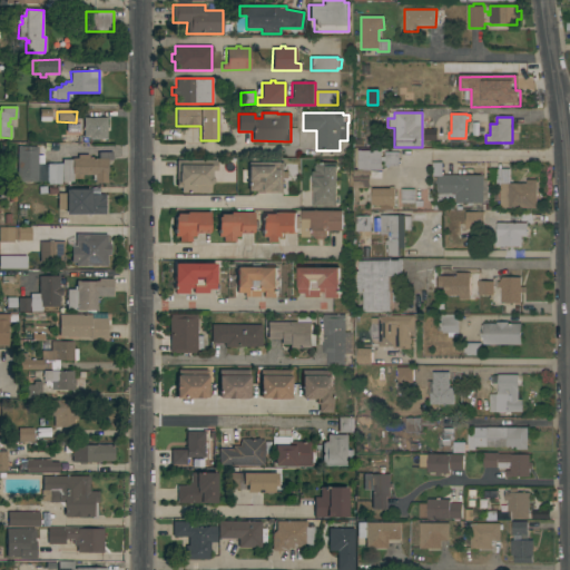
[(106,118),(106,139),(89,140),(89,137),(84,137),(82,118),(106,118)]
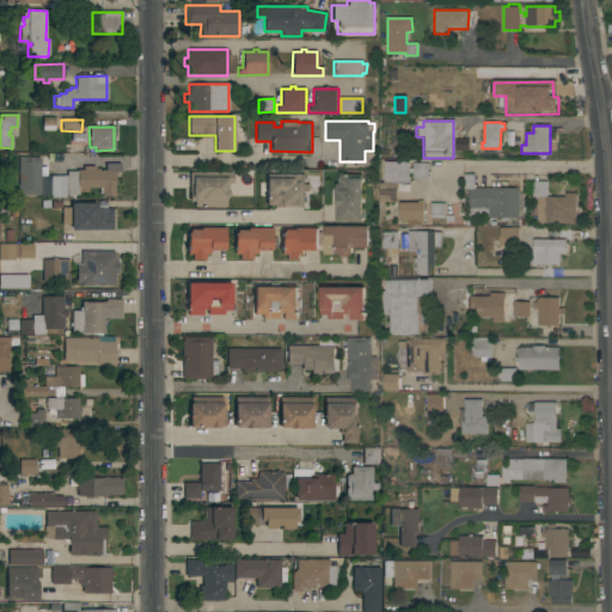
[(454,152),(454,140),(466,139),(467,152),(454,152)]
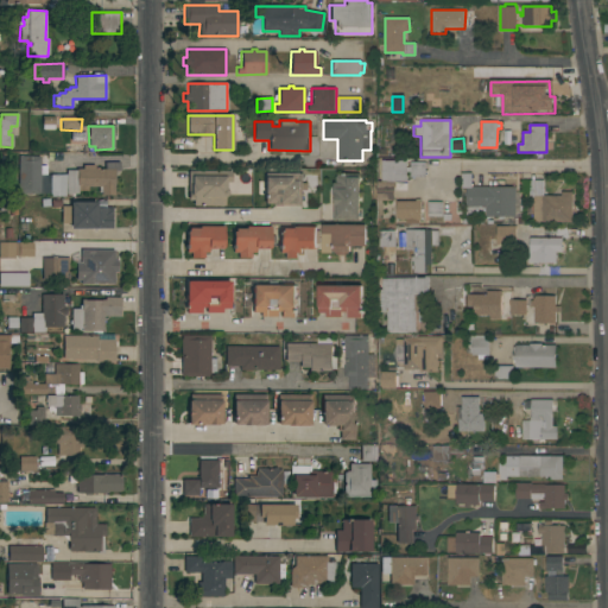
[(18,156),(39,157),(39,166),(45,166),(45,175),(39,175),(39,194),(18,194),(18,156)]
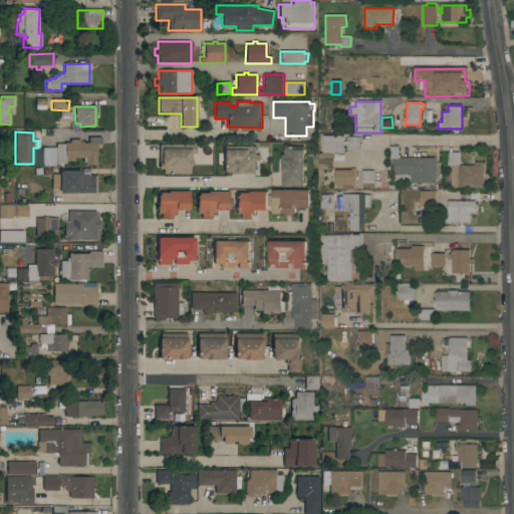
[(343,136),(343,154),(333,154),(333,170),(318,170),(318,154),(322,154),(322,136),(343,136)]
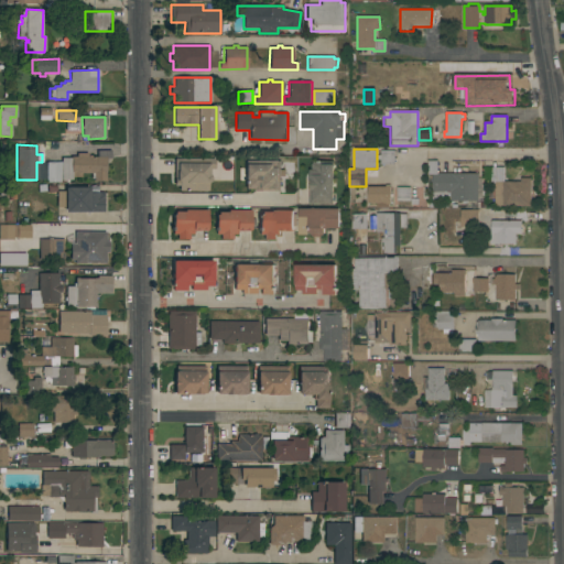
[(89,153),(89,156),(97,156),(97,151),(110,151),(110,158),(106,158),(106,182),(94,182),(94,179),(90,179),(90,173),(82,173),(82,177),(72,177),(72,180),(62,180),(62,183),(46,183),(46,162),(61,163),(61,158),(71,158),(71,153),(89,153)]
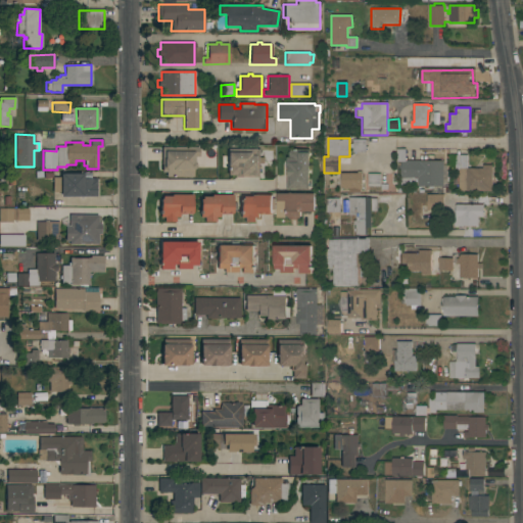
[(352,140),(366,140),(366,152),(352,152),(352,140)]
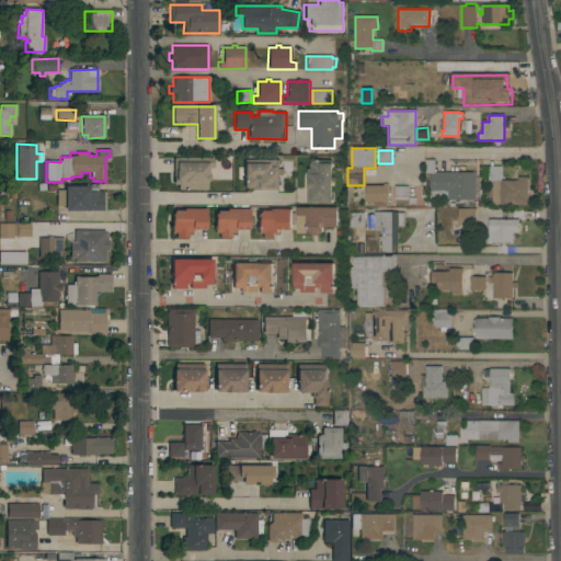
[(213,158),(213,168),(208,168),(208,174),(209,175),(209,180),(207,182),(207,190),(178,190),(178,185),(173,185),(173,158),(213,158)]
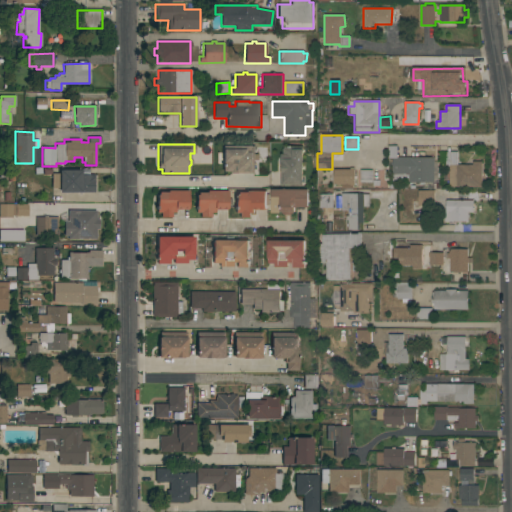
[(255,146),(255,174),(229,173),(229,172),(222,172),(223,146),(255,146)]
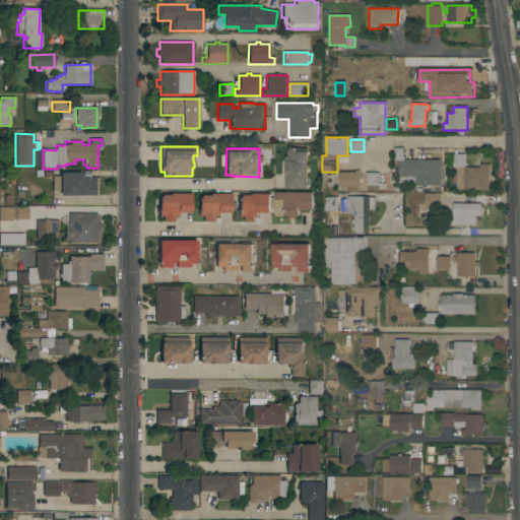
[(288,149),(288,148),(308,149),(307,188),(284,187),(285,168),(284,168),(284,156),(287,156),(287,151),(288,149)]
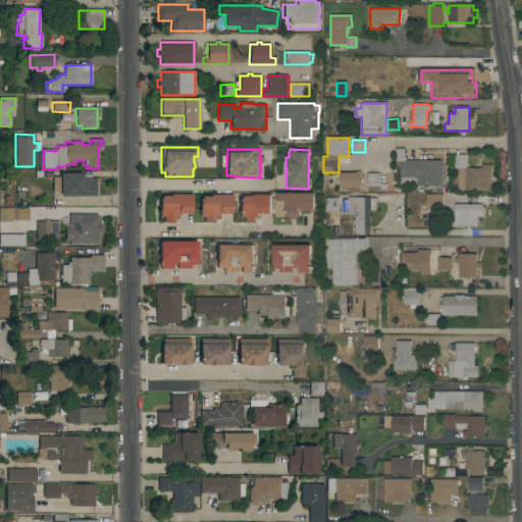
[(442,160),(442,186),(417,186),(417,185),(401,185),(401,160),(396,160),(396,149),(405,149),(405,160),(442,160)]
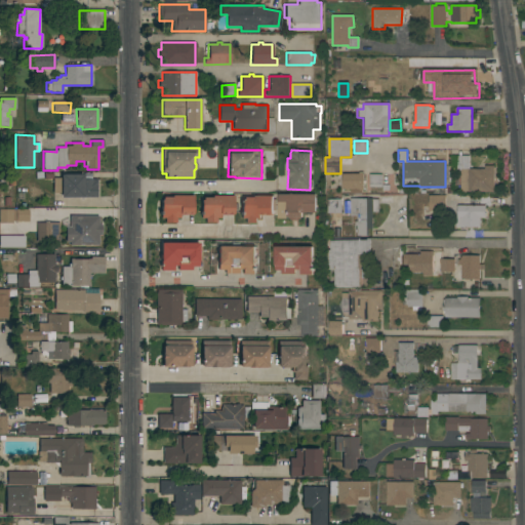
[(494,192),(467,192),(467,194),(461,194),(461,191),(460,191),(460,169),(456,169),(456,156),(470,156),(470,169),(485,169),(485,165),(494,165),(494,192)]
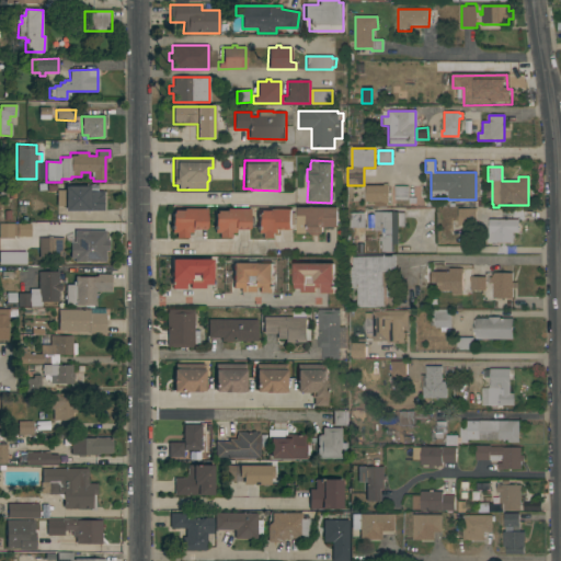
[(384,185),(384,184),(388,184),(389,204),(384,204),(384,202),(366,202),(366,185),(384,185)]
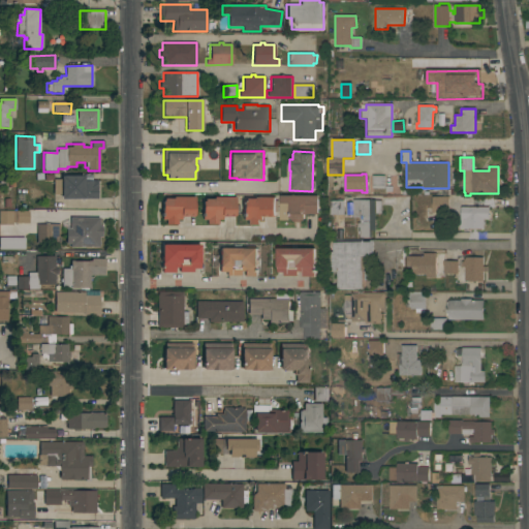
[(84,176),(84,181),(97,181),(97,198),(61,199),(61,194),(53,195),(53,180),(61,180),(61,176),(84,176)]
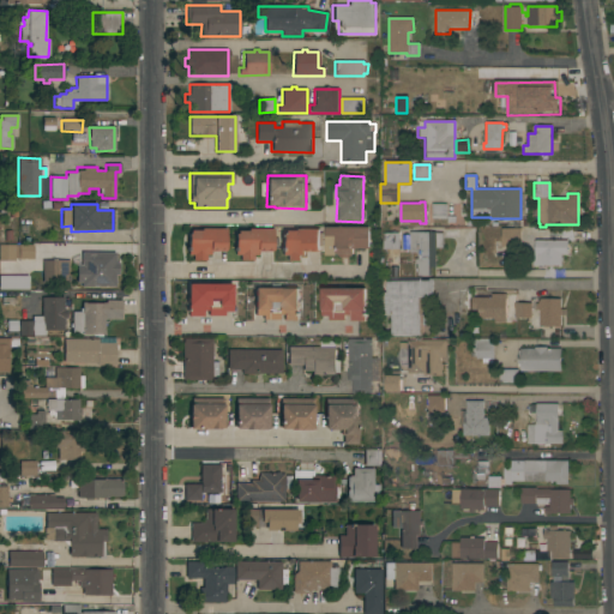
[(432,204),(446,204),(446,218),(432,218),(432,204)]
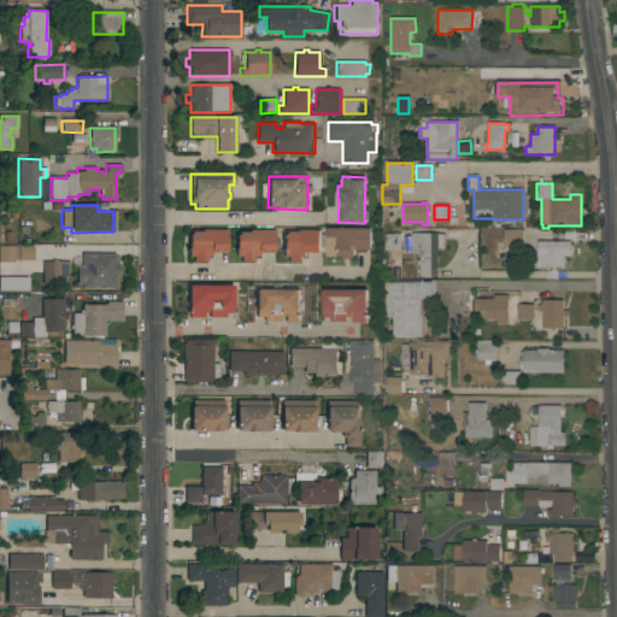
[(351,259),(342,259),(338,256),(338,257),(327,257),(327,228),(371,228),(370,250),(354,250),(354,256),(351,259)]
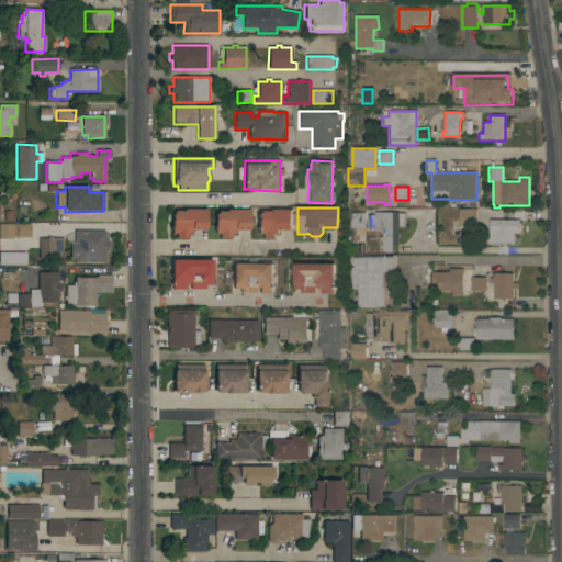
[(478,209),(478,225),(459,226),(459,209),(478,209)]
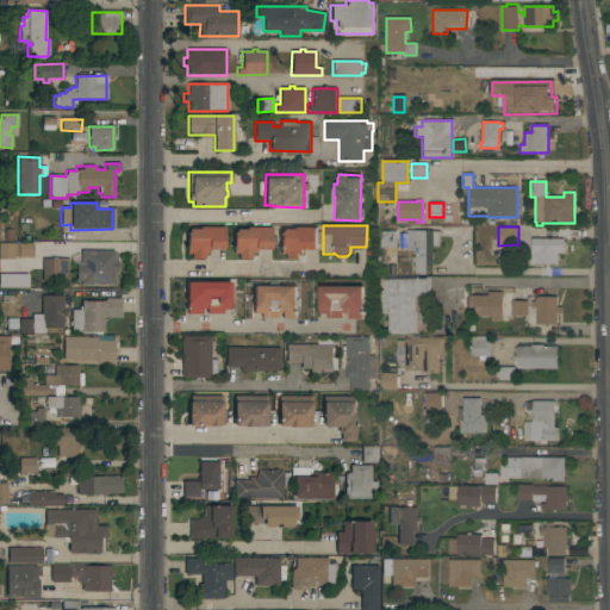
[(224,228),(224,249),(209,249),(209,254),(204,254),(204,259),(191,259),(191,253),(186,253),(187,232),(188,232),(188,230),(199,230),(199,228),(224,228)]
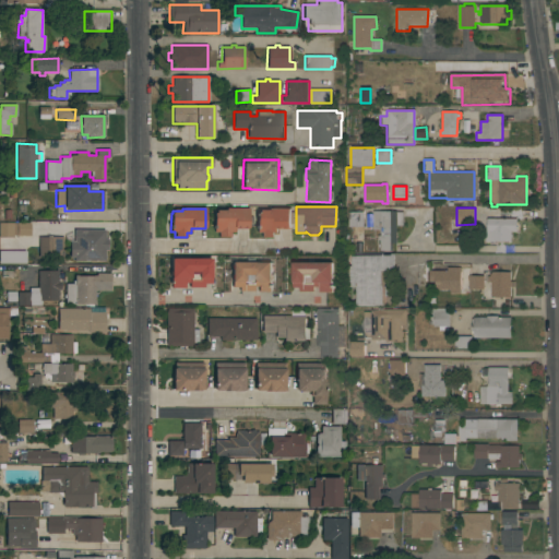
[(248,209),(248,229),(234,229),(234,233),(230,233),(230,237),(218,237),(218,233),(214,233),(214,213),(215,213),(215,211),(225,211),(225,209),(248,209)]
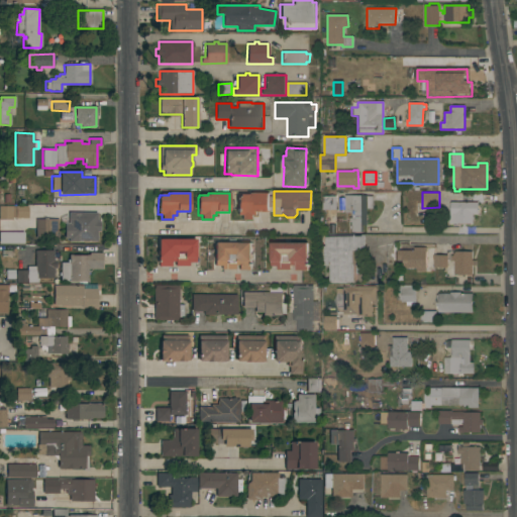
[(269,193),(269,212),(256,212),(256,215),(252,215),(252,219),(242,219),(242,215),(237,215),(237,197),(239,197),(239,195),(248,195),(248,193),(269,193)]
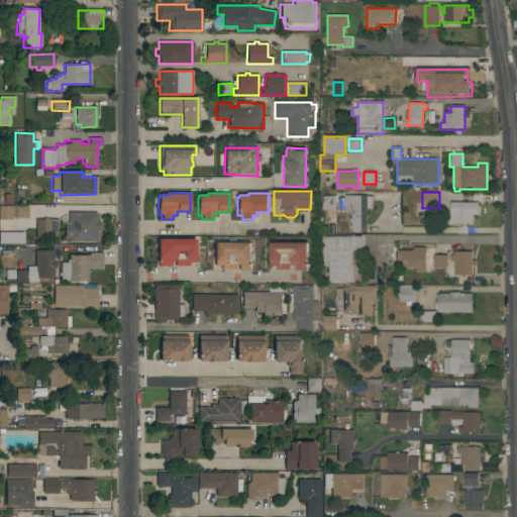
[(344,195),(367,195),(367,196),(373,196),(373,209),(367,209),(367,225),(364,225),(364,232),(351,232),(351,222),(349,222),(349,218),(351,218),(351,213),(344,213),(344,195)]
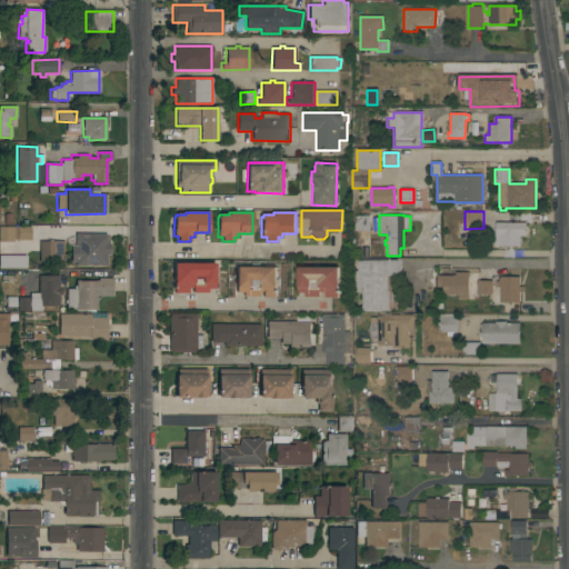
[(355,216),(369,216),(370,231),(355,231),(355,216)]
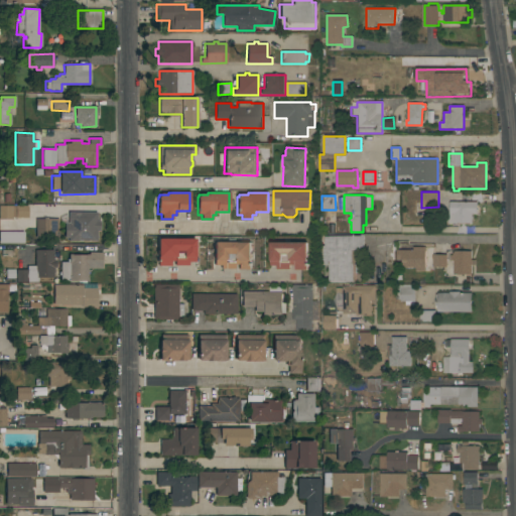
[(477,202),(477,214),(472,214),(472,223),(447,223),(447,220),(448,220),(448,203),(449,203),(449,202),(477,202)]
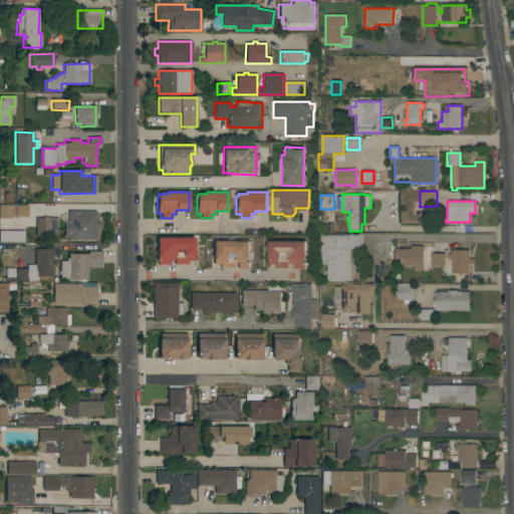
[(0,205),(11,205),(11,219),(0,218),(0,205)]
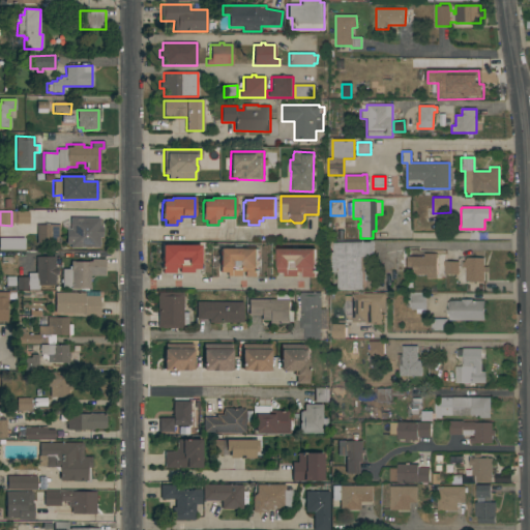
[(28,211),(28,212),(30,212),(30,223),(28,223),(28,224),(16,224),(16,211),(28,211)]
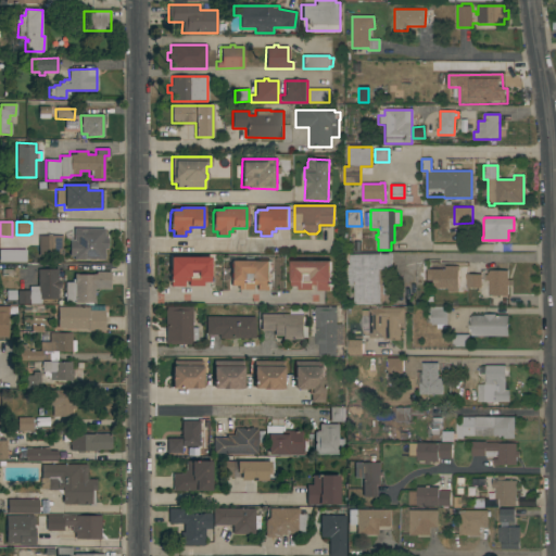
[(103,229),(103,238),(106,238),(106,249),(103,249),(103,260),(73,260),(73,256),(68,256),(68,241),(73,241),(73,228),(103,229)]
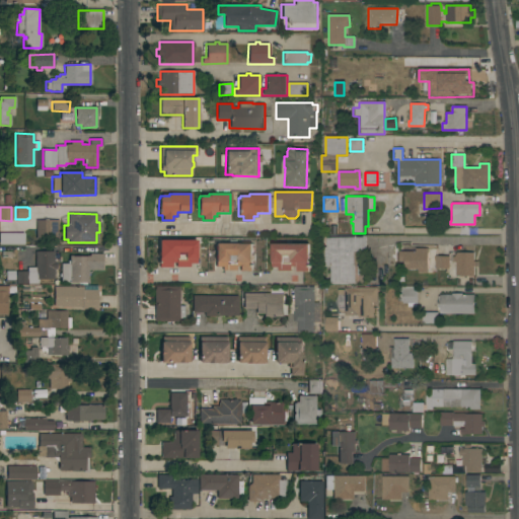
[(58,229),(57,229),(56,239),(35,239),(35,220),(59,220),(58,229)]
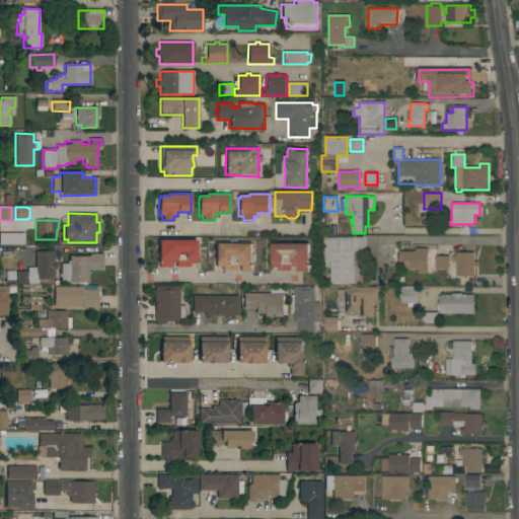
[(0,245),(23,246),(23,234),(0,234),(0,245)]
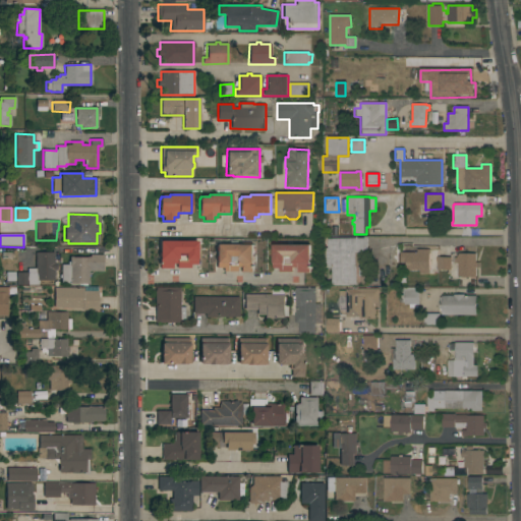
[(364,238),(363,236),(367,236),(367,252),(358,252),(358,268),(356,269),(356,284),(332,284),(331,268),(326,268),(326,248),(328,248),(328,239),(364,238)]
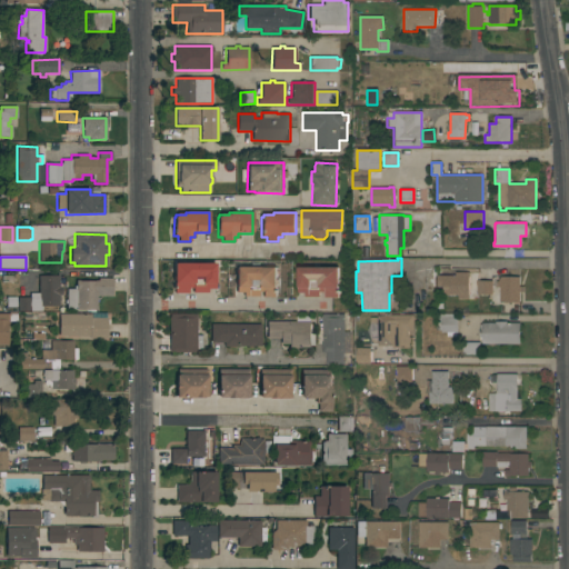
[(215,263),(215,289),(208,289),(208,292),(192,292),(192,288),(188,288),(188,293),(173,293),(173,263),(215,263)]
